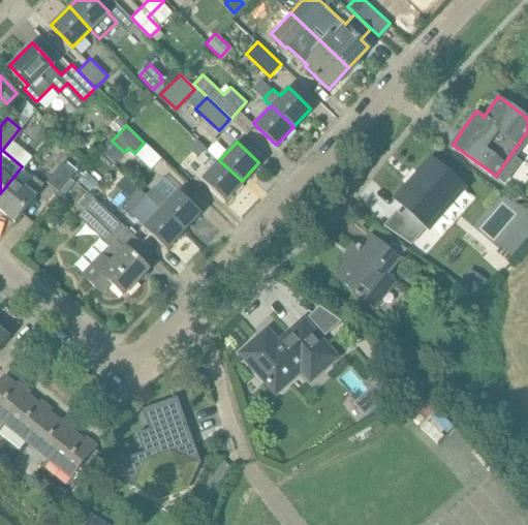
[(242,181),(219,160),(210,152),(196,166),(196,167),(196,168),(196,170),(197,171),(204,177),(202,178),(224,199),(242,181)]
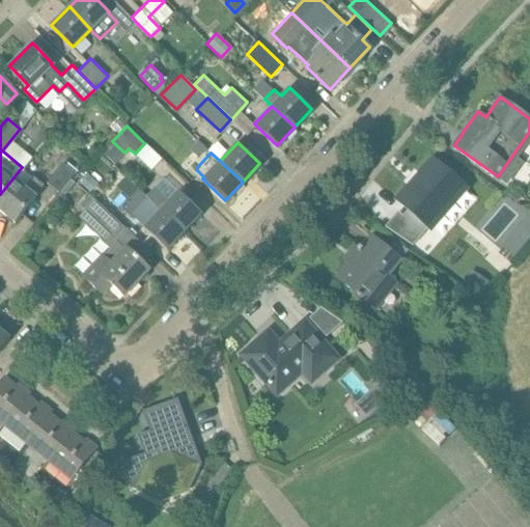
[(397,212),(386,224),(412,242),(463,184),(435,159),(423,172),(420,170),(408,185),(411,187),(399,200),(408,209),(402,216),(397,212)]
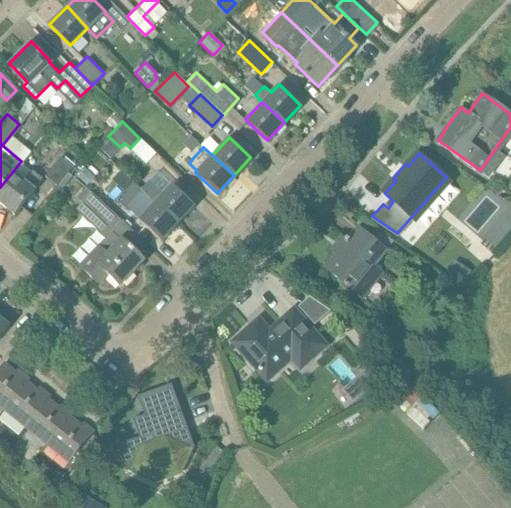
[(59,155),(44,174),(56,184),(72,165),(59,155)]
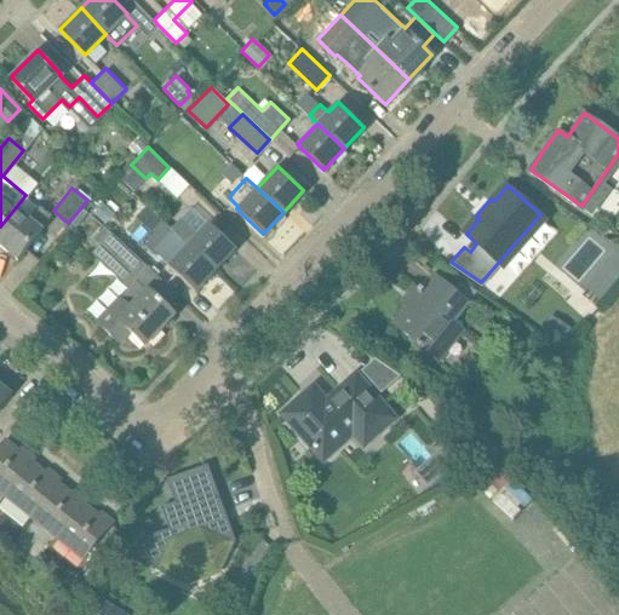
[(16,207),(0,226),(0,243),(17,258),(41,228),(40,226),(50,214),(39,205),(28,217),(16,207)]
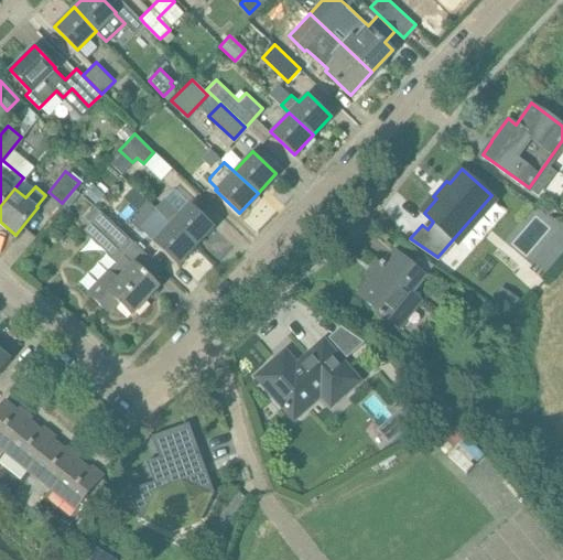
[(169,219),(171,222),(195,245),(214,225),(190,202),(180,213),(164,197),(155,206),(169,219)]
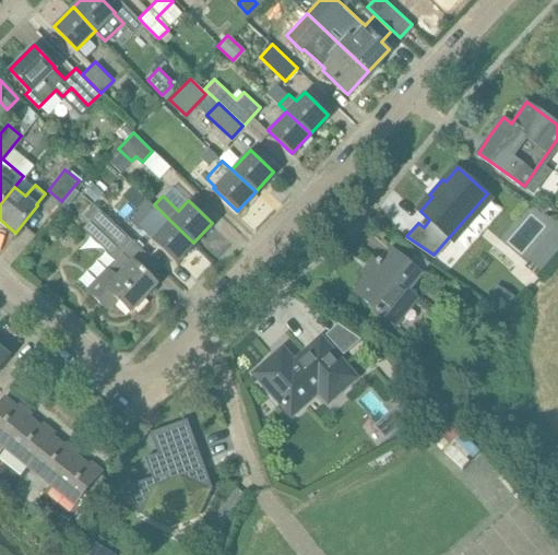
[(135,225),(154,205),(145,197),(127,216),(135,225)]
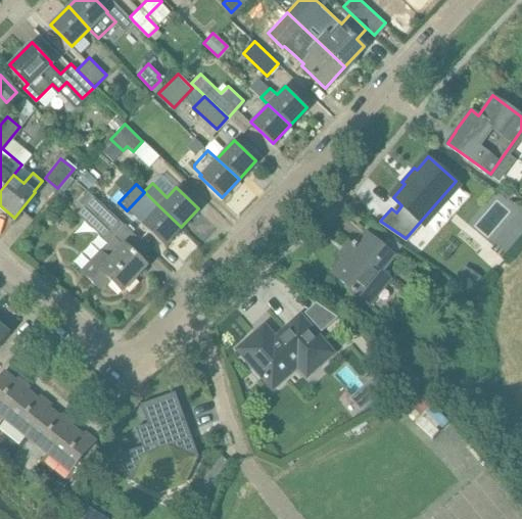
[(130,248),(140,238),(93,194),(83,205),(114,235),(81,270),(100,287),(109,278),(122,289),(146,264),(130,248)]
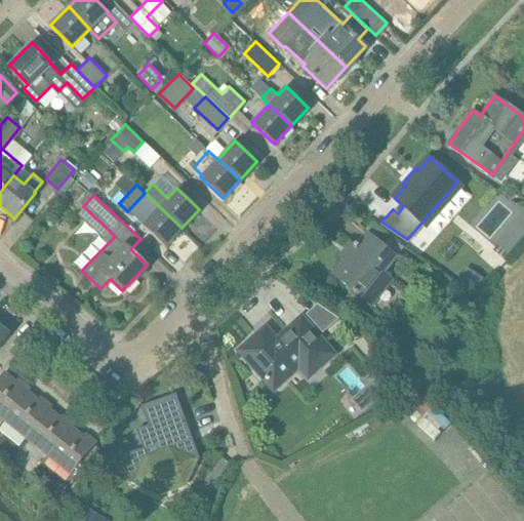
[(182,228),(159,206),(143,225),(164,245),(182,228)]
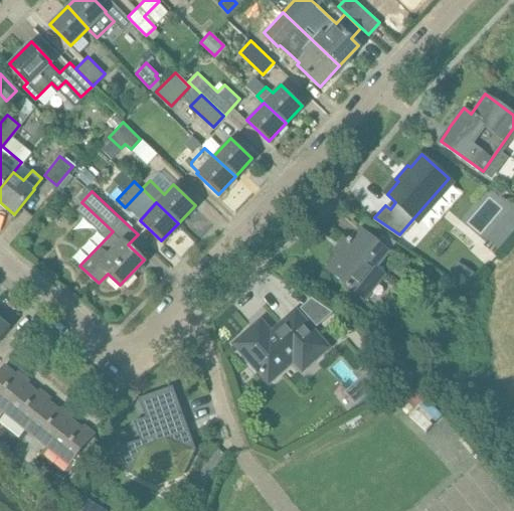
[(513,203),(485,236),(498,247),(513,227),(513,203)]
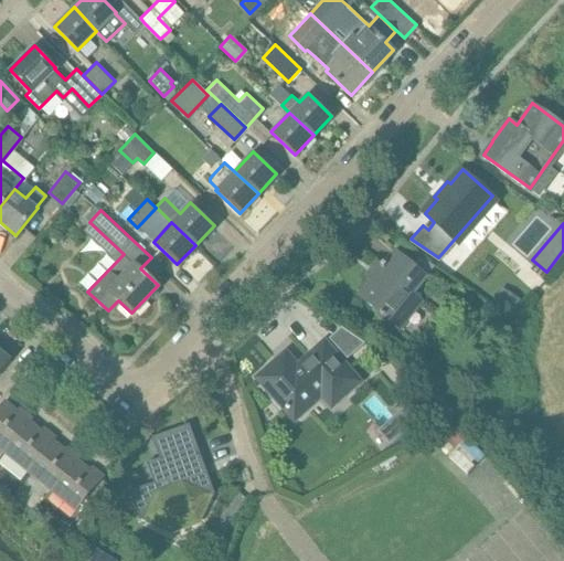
[(358,294),(387,318),(397,326),(398,325),(394,321),(410,304),(403,298),(410,289),(412,292),(425,274),(395,249),(382,264),(376,260),(364,273),(371,278),(358,294)]
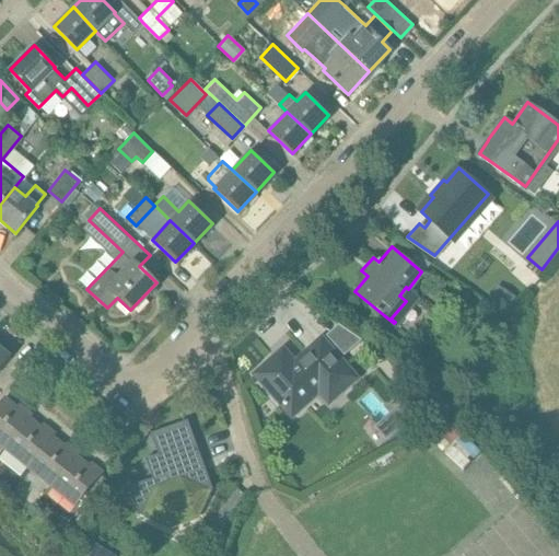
[(337,322),(326,332),(344,352),(361,337),(337,322)]
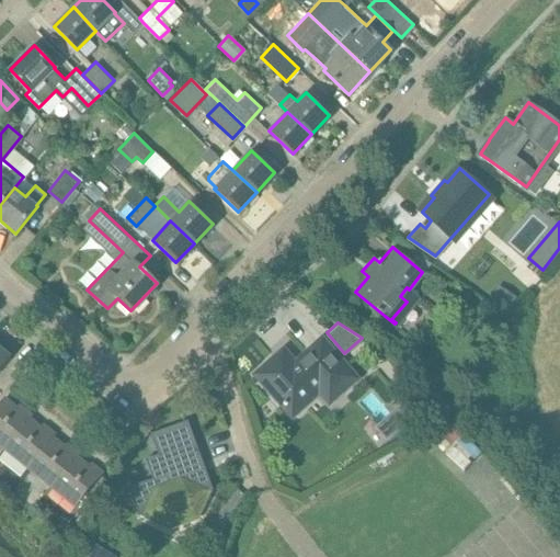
[(275,355),(255,373),(292,413),(318,389),(328,401),(355,376),(321,338),(296,360),(284,348),(275,355)]
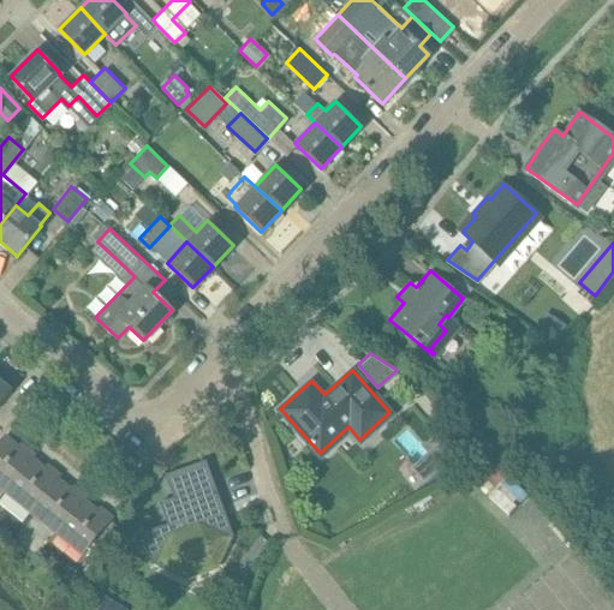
[(0,404),(11,390),(0,381),(0,404)]
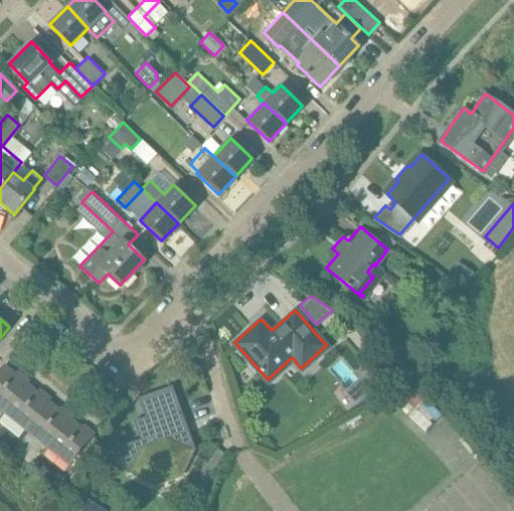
[(4,362),(0,366),(0,407),(2,409),(26,381),(28,378),(17,369),(15,371),(4,362)]
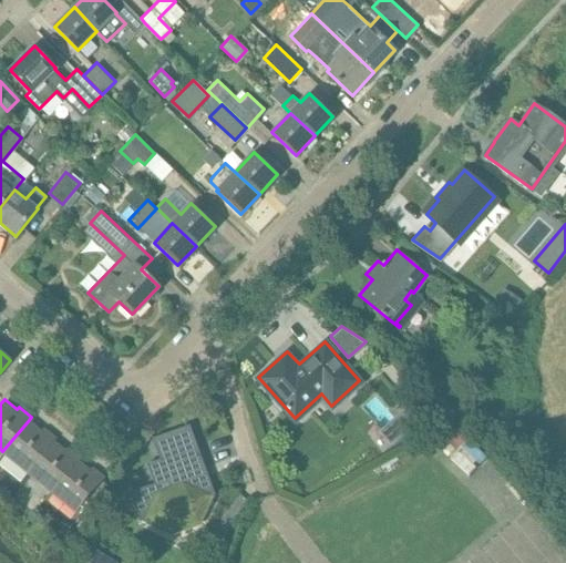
[(41,429),(29,420),(2,451),(27,471),(52,439),(53,440),(55,437),(43,427),(41,429)]
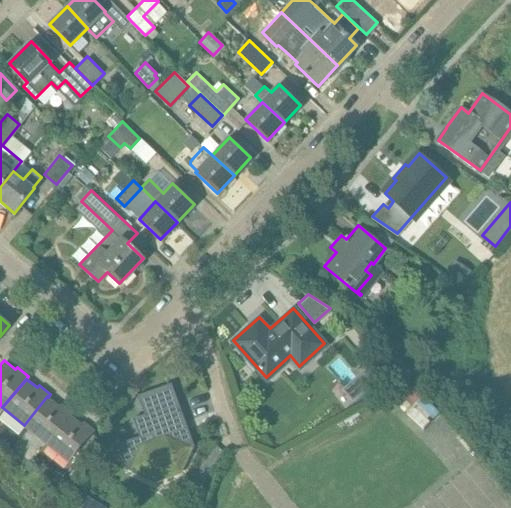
[(139,435),(117,442),(127,469),(132,467),(154,477),(178,469),(188,447),(194,445),(187,426),(181,428),(178,421),(184,418),(171,382),(136,394),(143,413),(132,417),(139,435)]
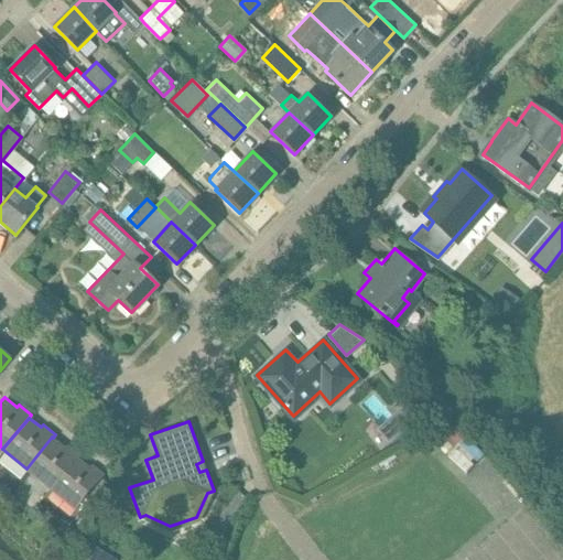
[(64,447),(53,438),(52,437),(26,469),(51,488),(77,456),(79,454),(66,443),(64,447)]
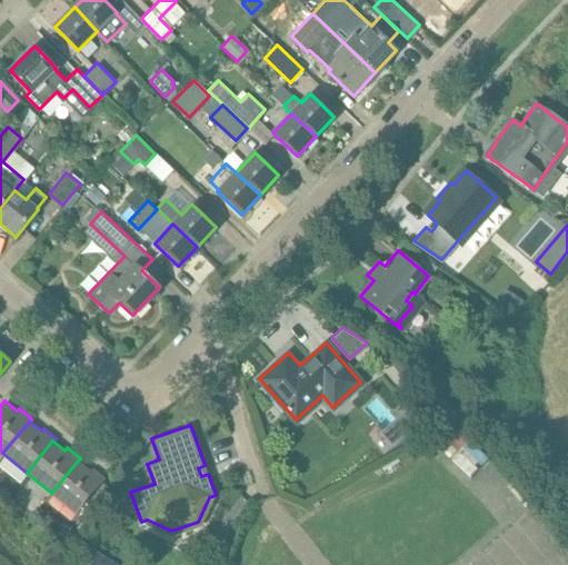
[(89,469),(78,461),(51,493),(76,512),(103,477),(91,467),(89,469)]
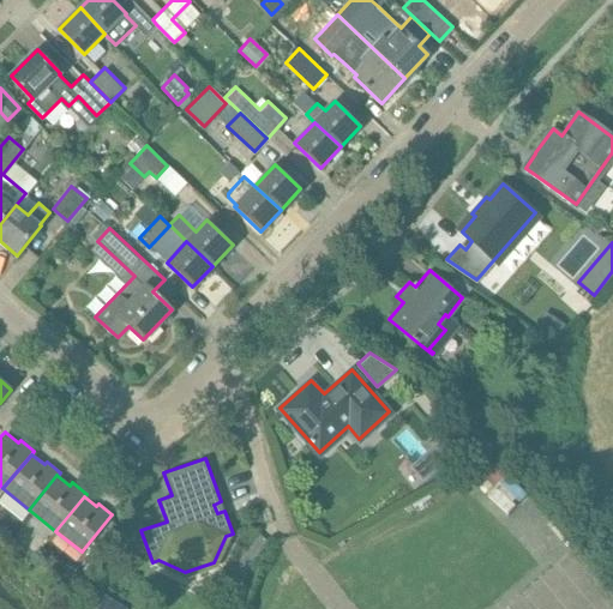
[(10,530),(16,522),(7,514),(1,523),(10,530)]
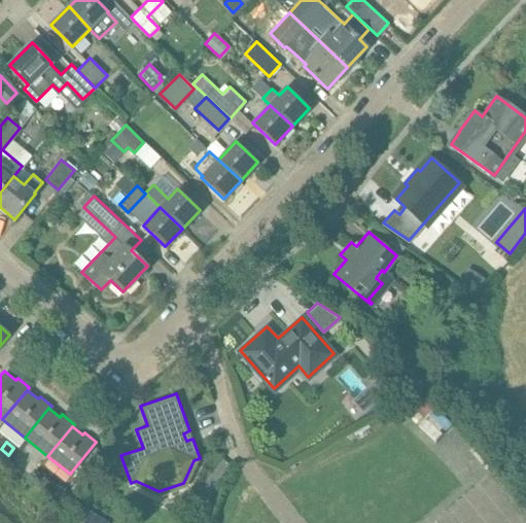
[(29,454),(21,464),(32,474),(40,463),(29,454)]
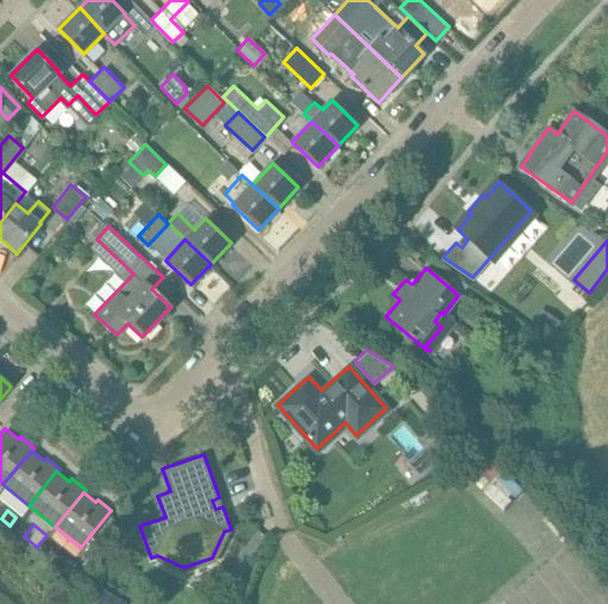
[(79,586),(88,576),(67,558),(57,568),(79,586)]
